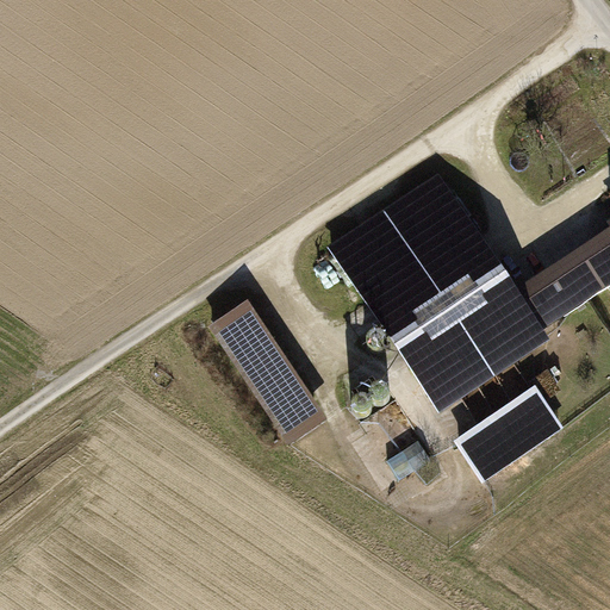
[(441,181),(334,251),(428,394),(484,359),(490,367),(540,335),(609,288),(609,234),(516,296),(441,181)]
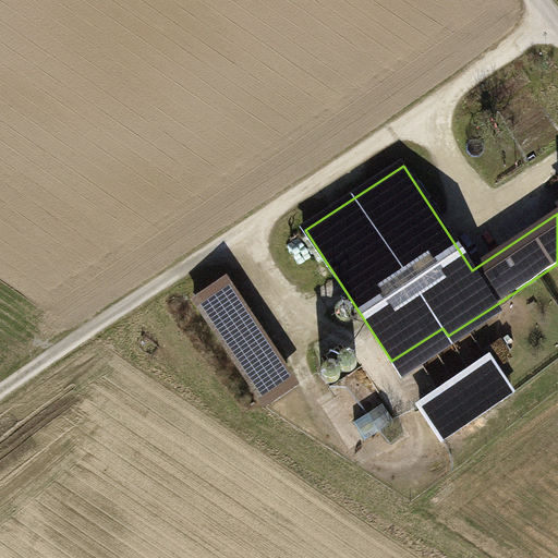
[(223,283),(196,302),(264,401),(291,383),(223,283)]
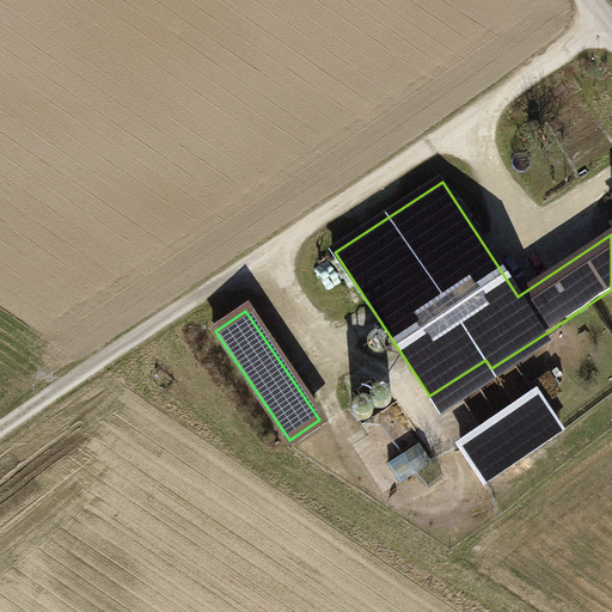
[(537,387),(546,403),(562,393),(552,378),(537,387)]
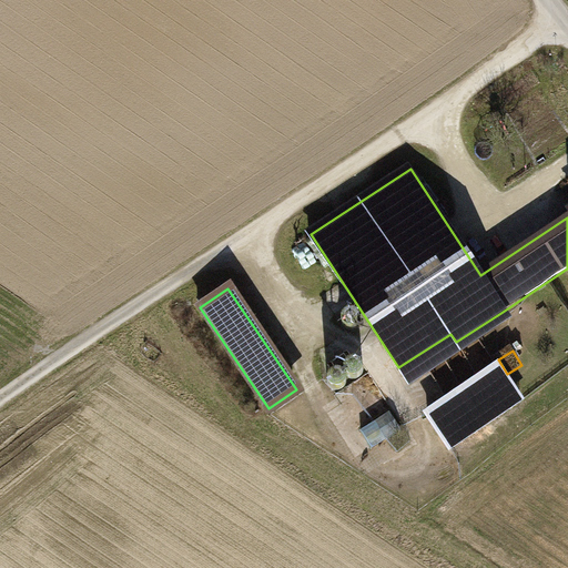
[(499,368),(429,415),(448,444),(519,398),(499,368)]
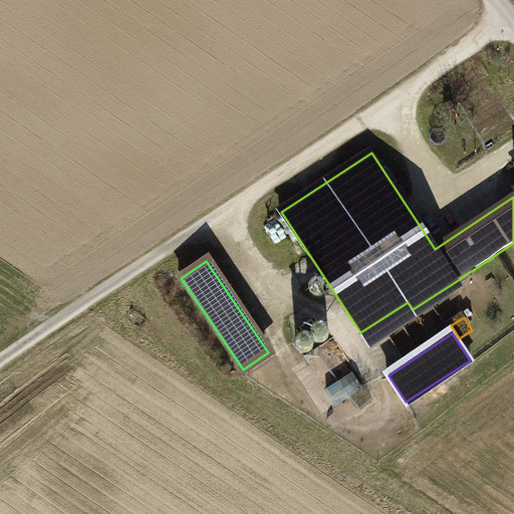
[(357,372),(330,387),(338,401),(365,387),(357,372)]
